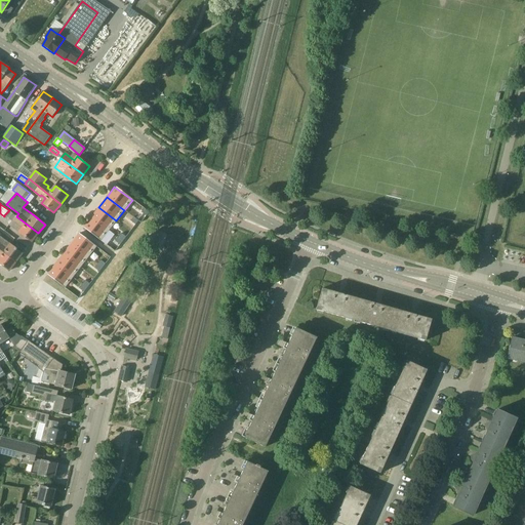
[(116,220),(98,207),(90,217),(108,231),(116,220)]
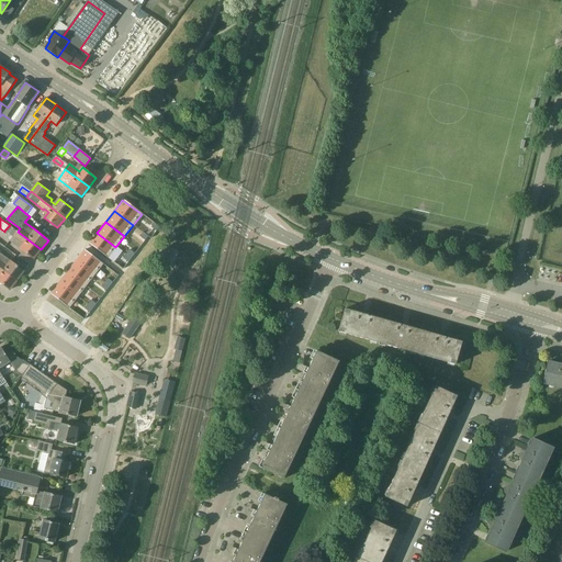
[(11,235),(13,237),(18,232),(14,228),(10,225),(4,231),(10,234),(11,235)]
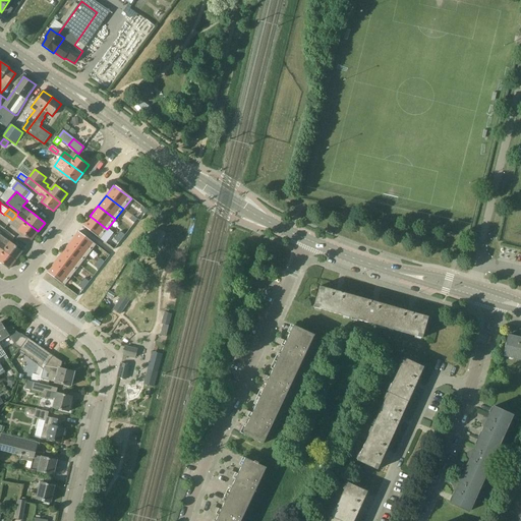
[(12,220),(9,223),(32,240),(38,231),(16,215),(12,220)]
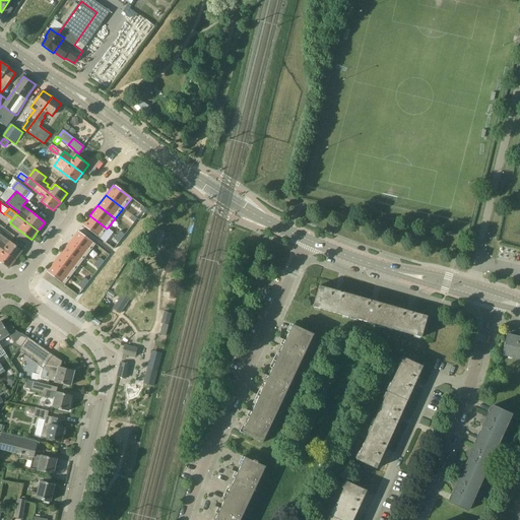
[(107,229),(89,215),(81,224),(81,225),(99,239),(107,229)]
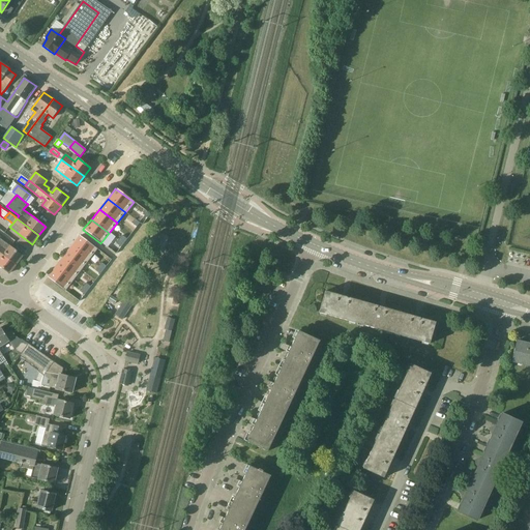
[(96,251),(79,236),(70,246),(70,247),(89,261),(96,251)]
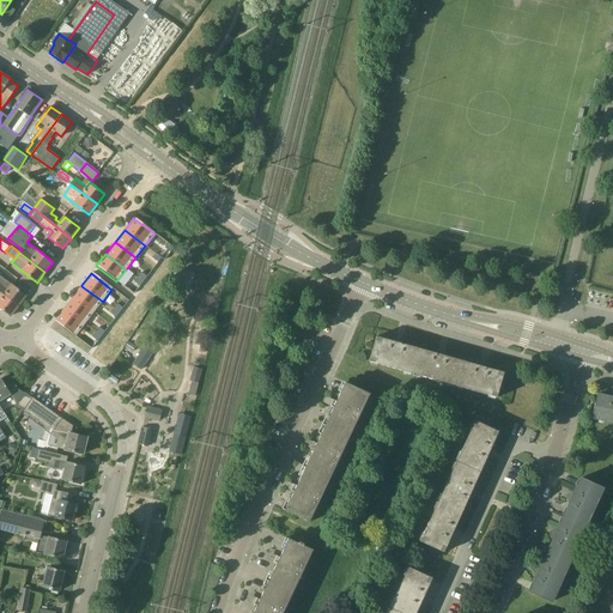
[(0,274),(0,291),(19,305),(26,296),(0,274)]
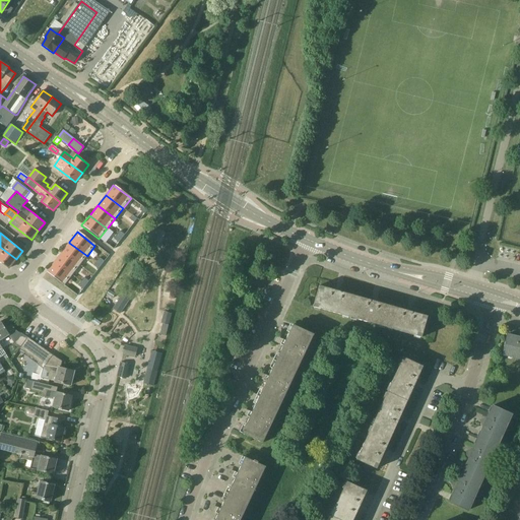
[(87,256),(69,242),(61,252),(62,253),(79,266),(87,256)]
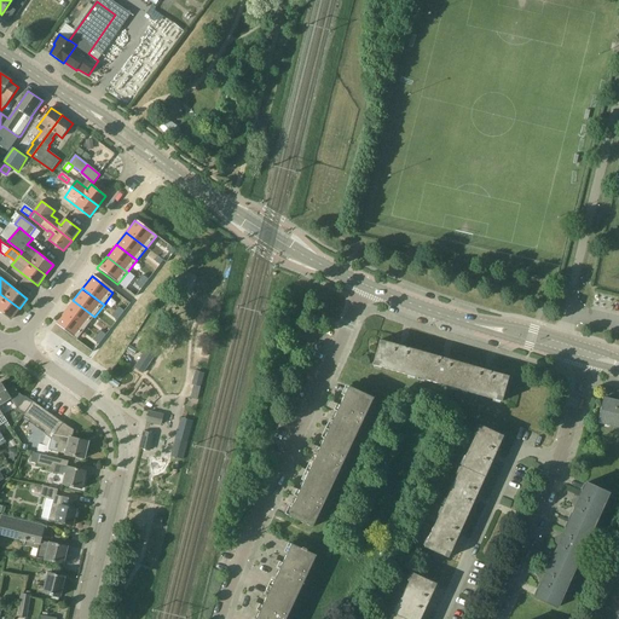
[(19,308),(0,294),(0,311),(11,319),(19,308)]
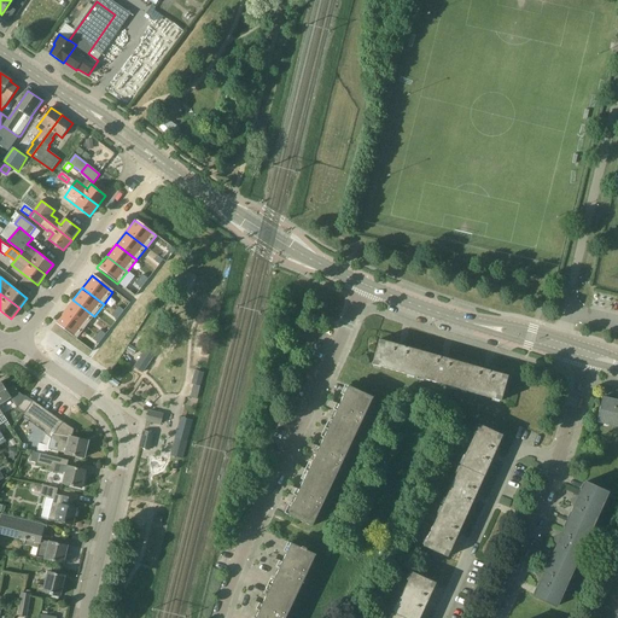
[(94,316),(73,299),(63,312),(85,328),(94,316)]
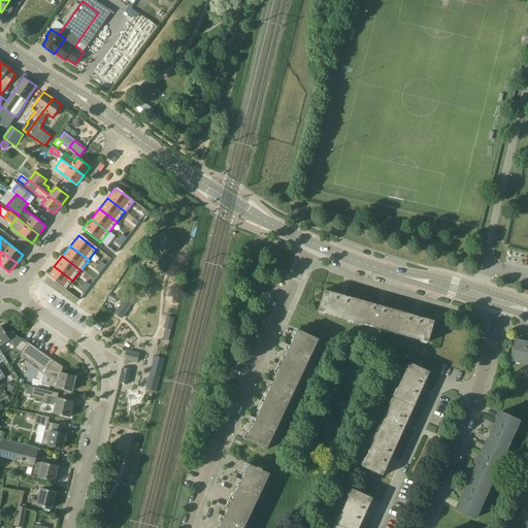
[(111,257),(103,271),(117,281),(126,266),(111,257)]
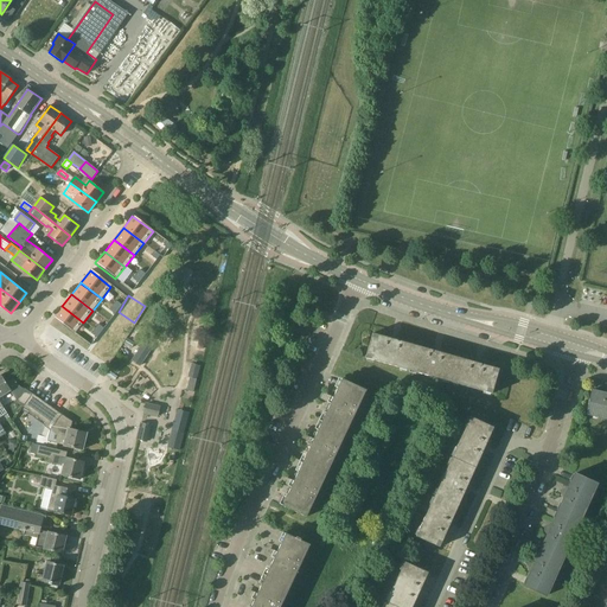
[(83,323),(62,306),(52,318),(53,318),(74,334),(83,323)]
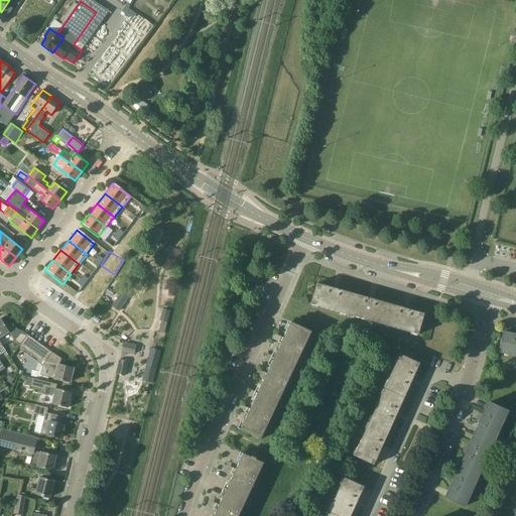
[(317,283),(311,304),(347,314),(353,293),(338,289),(339,287),(336,287),(333,286),(333,287),(317,283)]
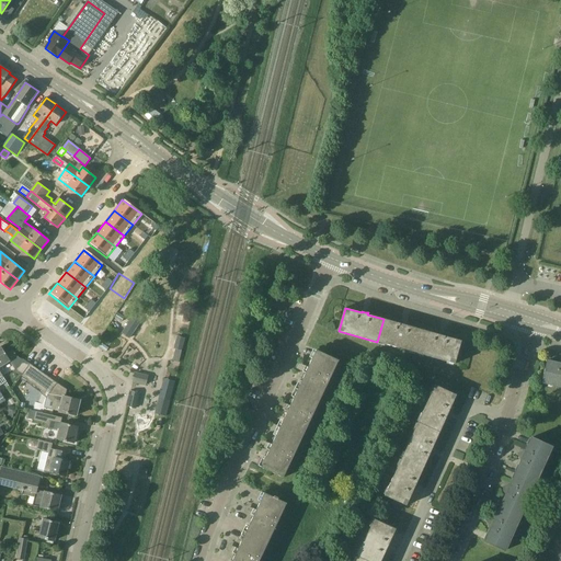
[(124,324),(119,331),(129,339),(140,322),(135,318),(128,328),(124,324)]
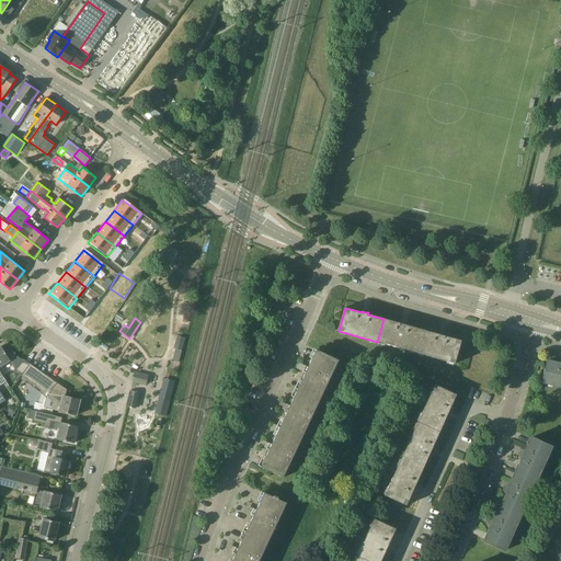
[(400,323),(384,319),(377,342),(416,353),(423,330),(407,325),(407,324),(401,322),(400,323)]
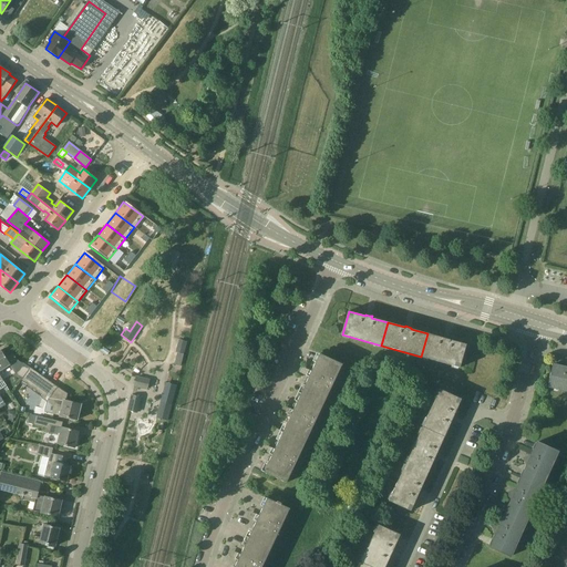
[(443,338),(428,333),(421,357),(460,368),(466,344),(450,340),(450,338),(447,338),(444,337),(443,338)]
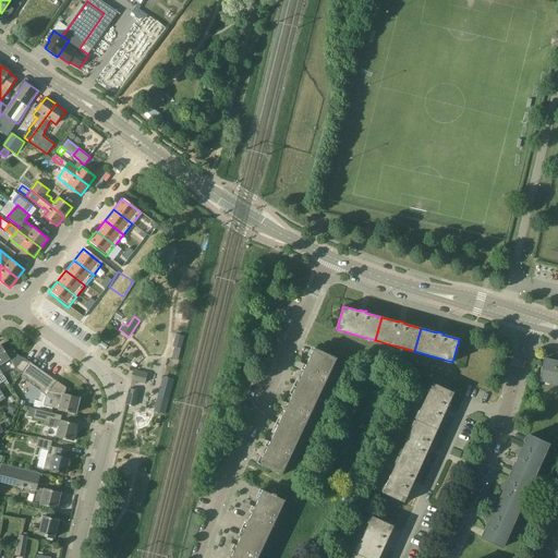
[(184,336),(176,334),(172,347),(181,348),(184,336)]
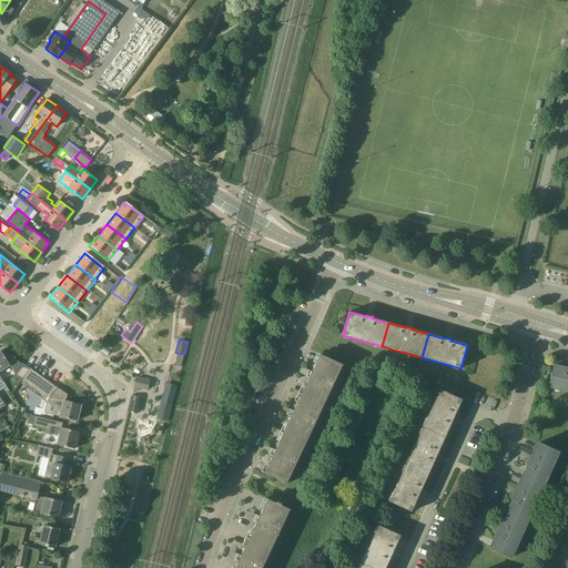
[(0,351),(0,371),(10,365),(16,374),(14,375),(21,381),(29,369),(18,361),(13,355),(7,359),(1,351),(0,351)]
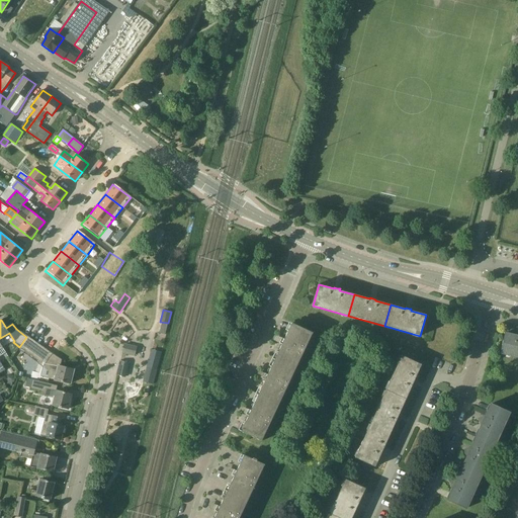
[(313,333),(292,324),(284,339),(282,338),(279,343),(282,344),(275,359),(295,369),(313,333)]
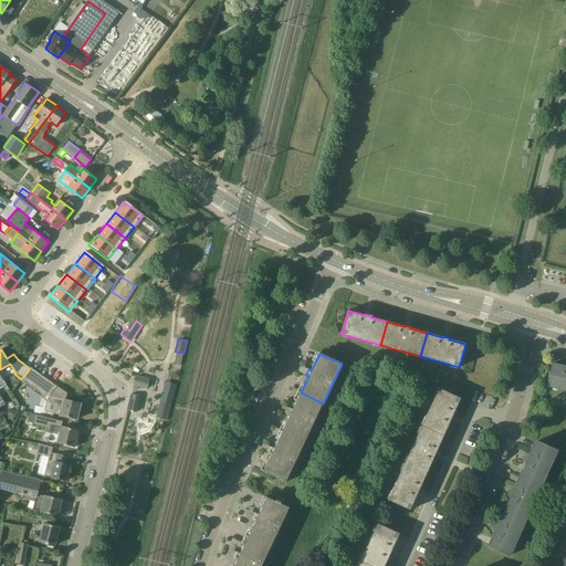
[(565,366),(552,364),(547,386),(565,390),(565,366)]
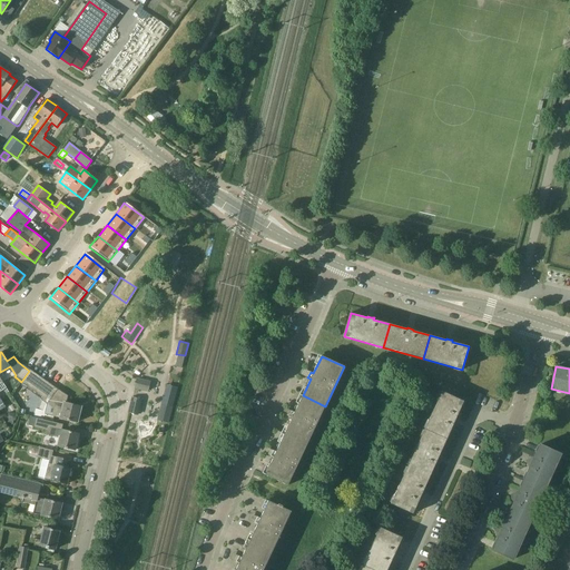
[(27,386),(35,374),(29,371),(21,382),(27,386)]
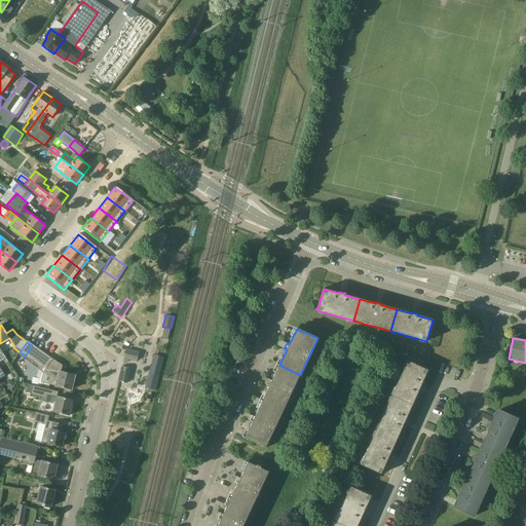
[(32,345),(25,357),(30,360),(38,349),(32,345)]
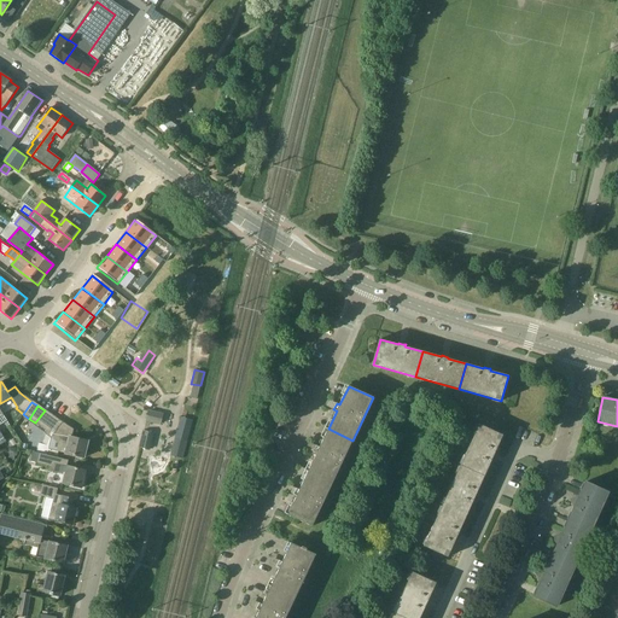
[(45,410),(35,423),(41,427),(51,414),(45,410)]
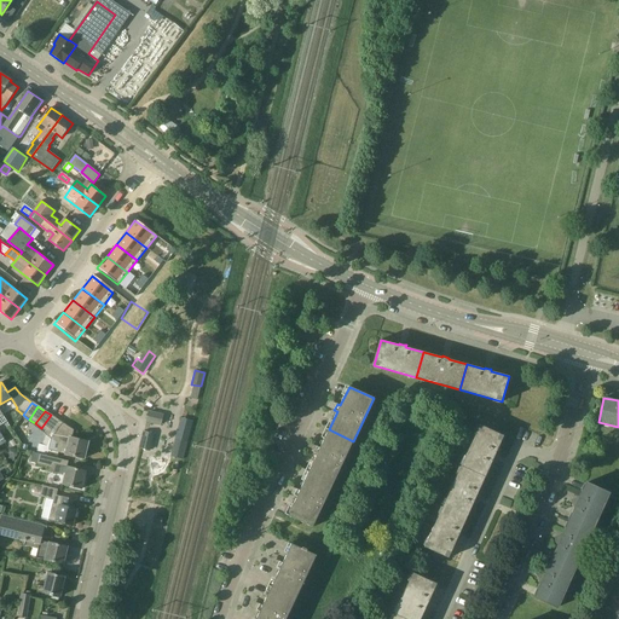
[(150,412),(148,421),(161,424),(163,416),(150,412)]
